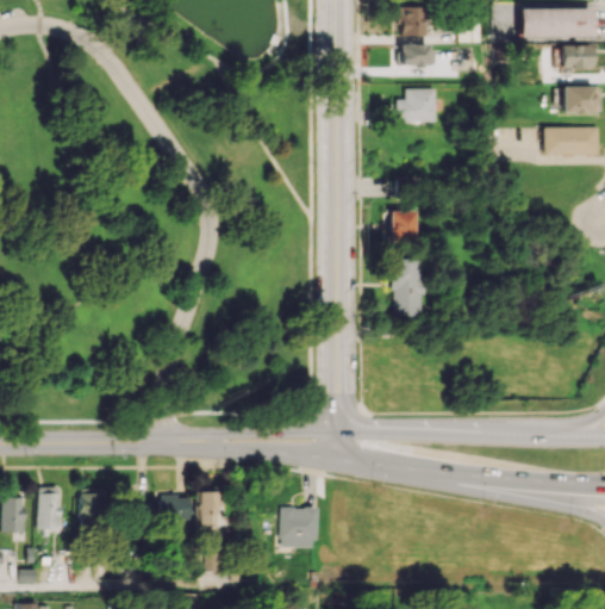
[(429,36),(428,7),(401,7),(403,36),(429,36)]
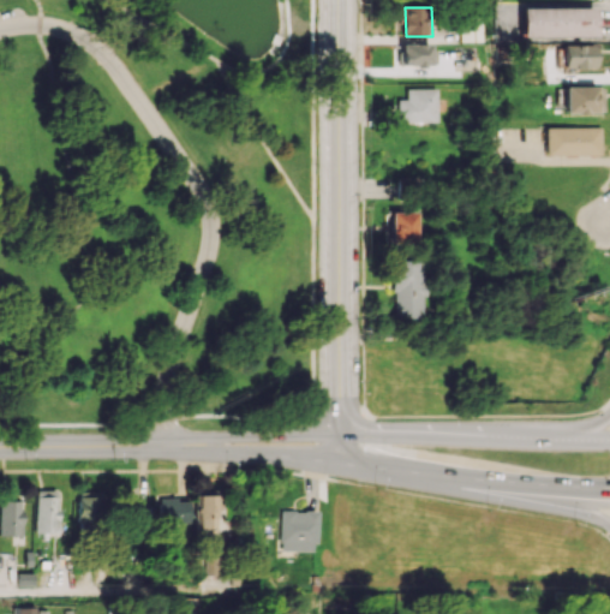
[(598,10),(524,9),(524,37),(598,37),(598,10)]
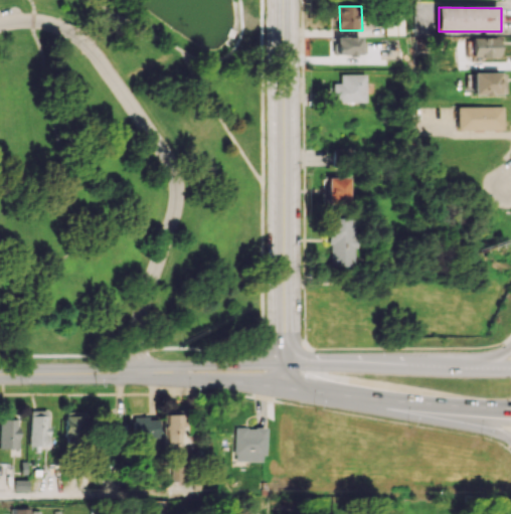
[(407,34),(407,13),(395,13),(395,28),(398,28),(397,34),(407,34)]
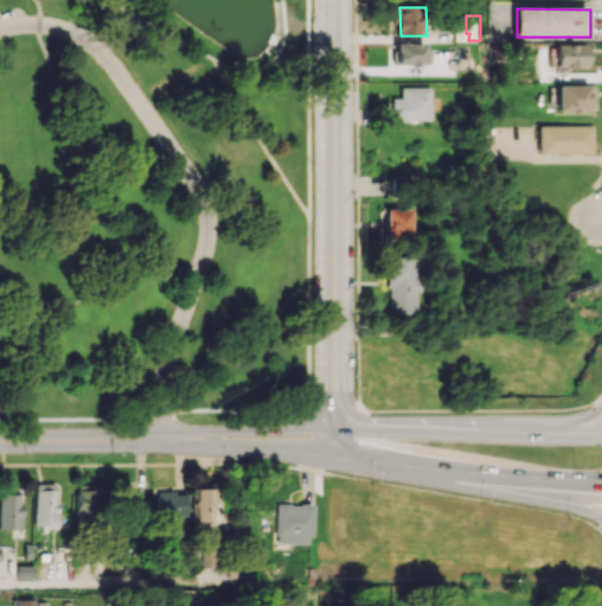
[(428,44),(399,45),(399,67),(429,67),(428,44)]
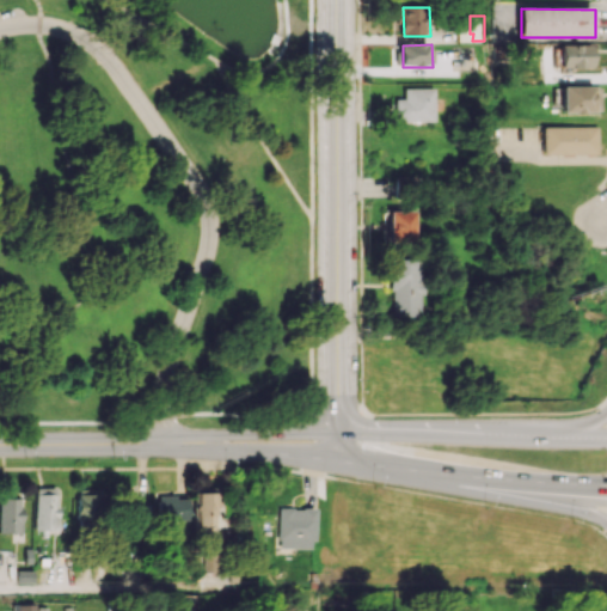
[(564,69),(596,68),(596,46),(564,46),(564,69)]
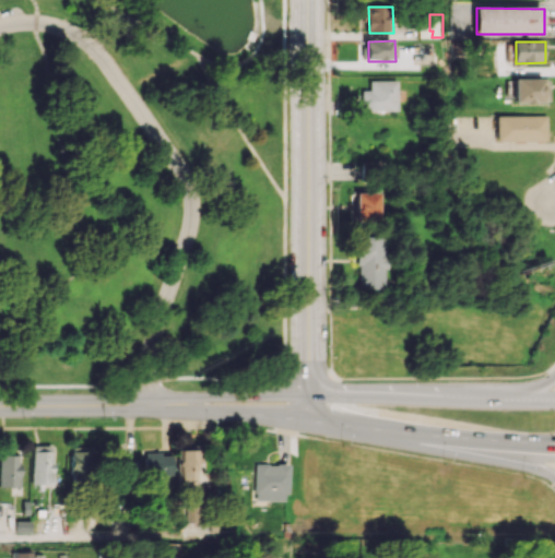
[(552,80),(516,80),(515,104),(552,104),(552,80)]
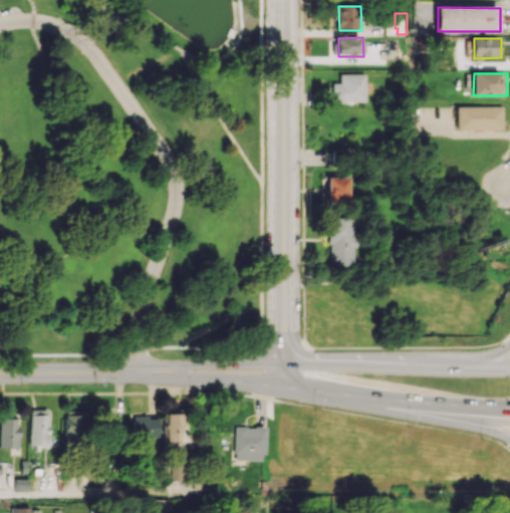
[(334,84),(335,103),(368,102),(367,74),(342,75),(342,84),(334,84)]
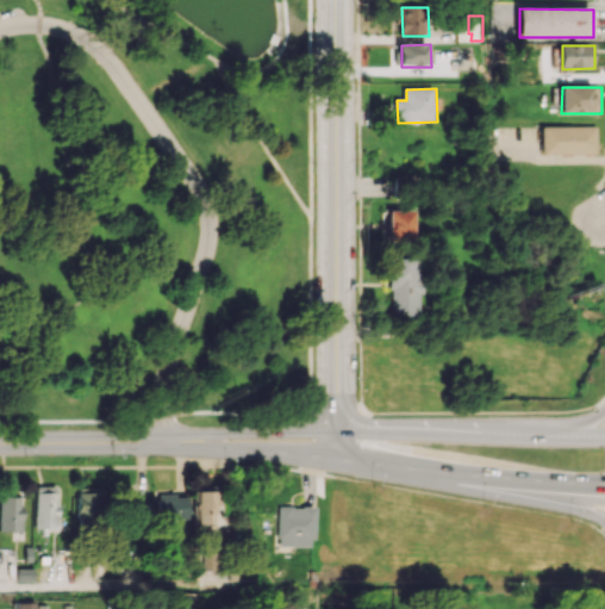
[(543,155),(599,155),(599,128),(543,128),(543,155)]
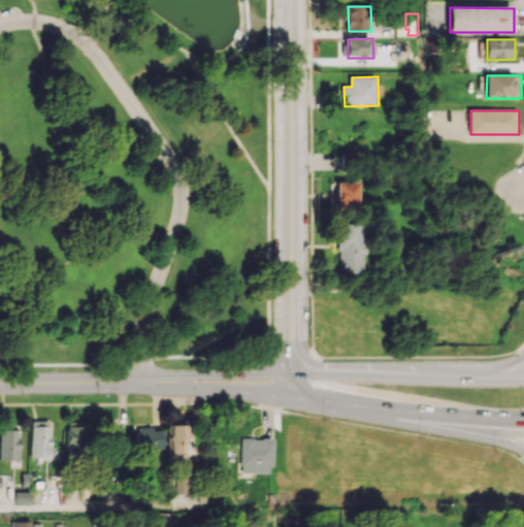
[(338,209),(360,210),(360,183),(339,183),(338,209)]
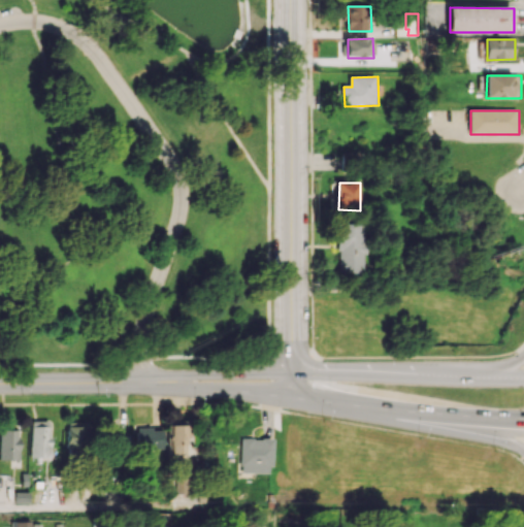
[(365,225),(340,225),(339,274),(365,274),(365,225)]
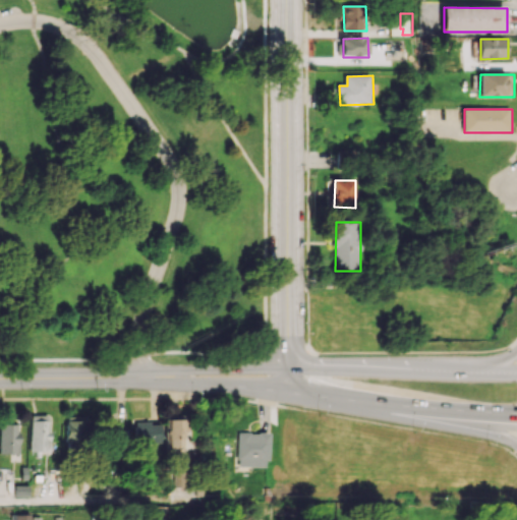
[(34,452),(52,452),(52,416),(33,416),(34,452)]
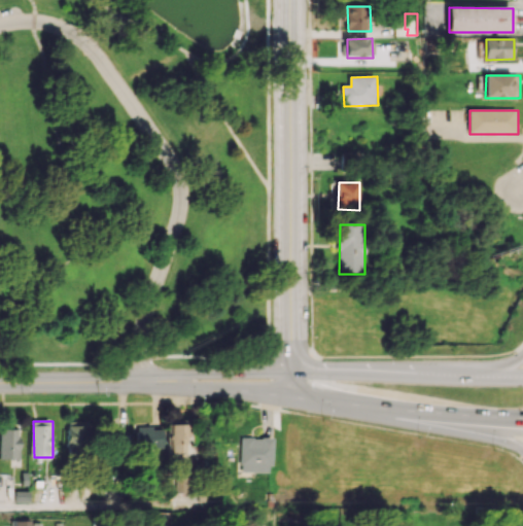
[(70,455),(91,454),(91,421),(69,422),(70,455)]
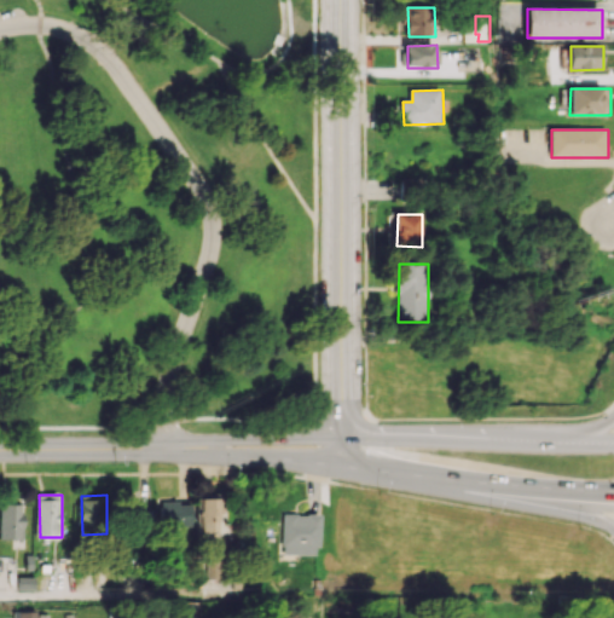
[(221,498),(202,500),(203,542),(222,541),(221,498)]
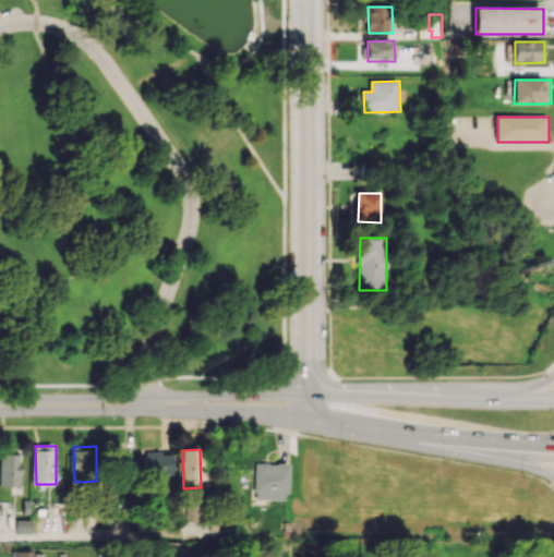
[(177,475),(177,453),(148,455),(149,476),(177,475)]
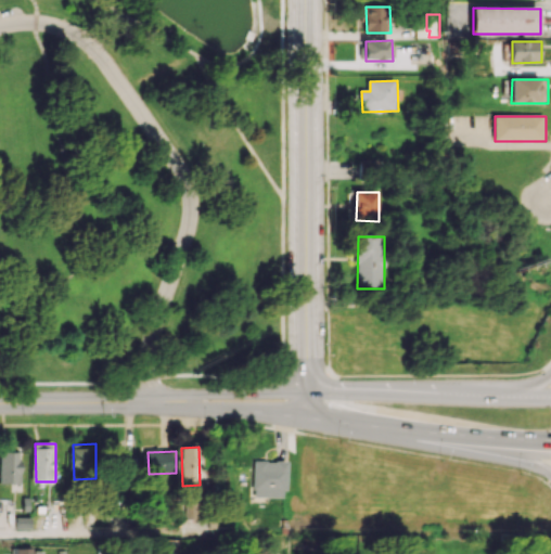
[(3,484),(23,484),(23,452),(2,453),(3,484)]
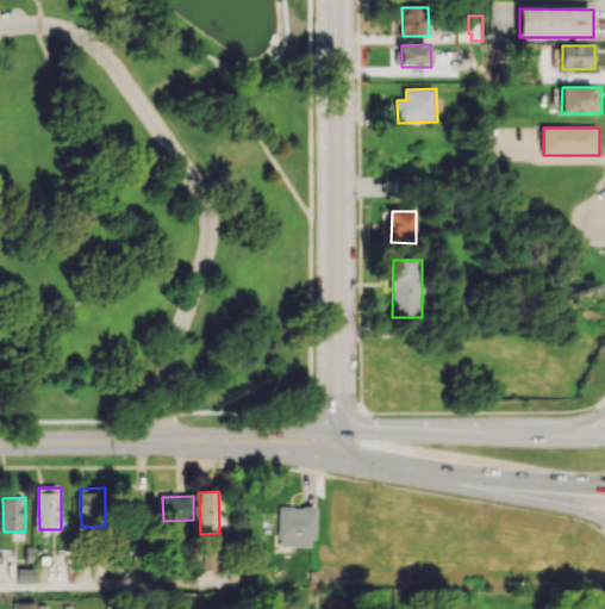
[(153,527),(151,501),(131,502),(132,527),(153,527)]
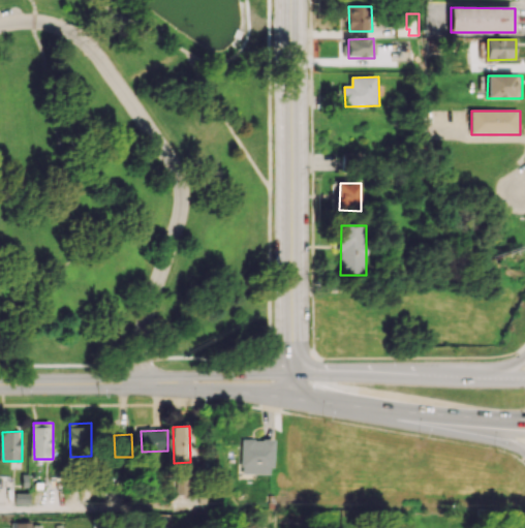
[(275,440),(245,440),(244,474),(274,475),(275,440)]
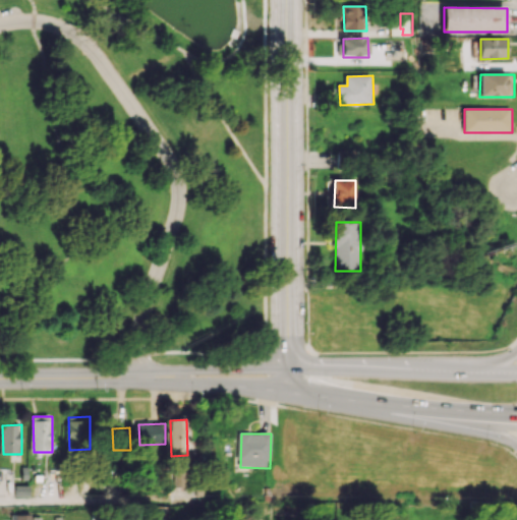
[(177,488),(186,488),(187,473),(177,472),(177,488)]
